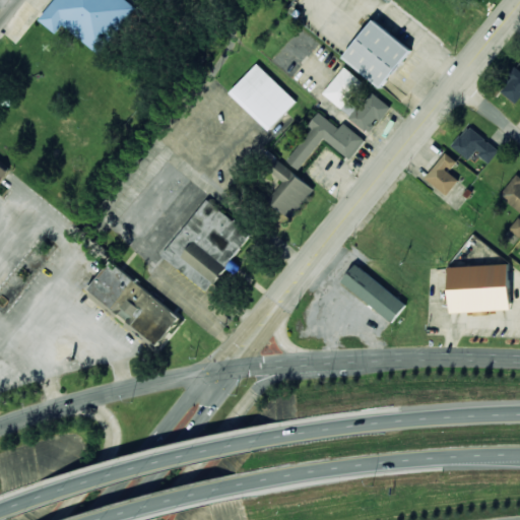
[(55,0),(41,20),(57,33),(63,25),(102,54),(138,6),(129,0),(55,0)]
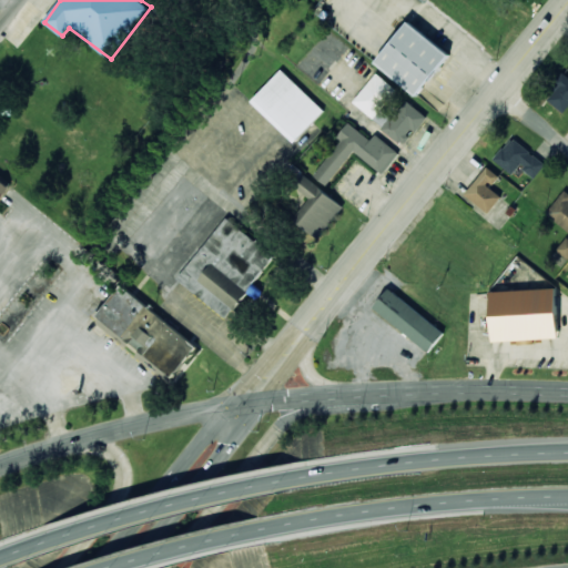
[(375,62),(417,95),(450,54),(408,21),(375,62)]
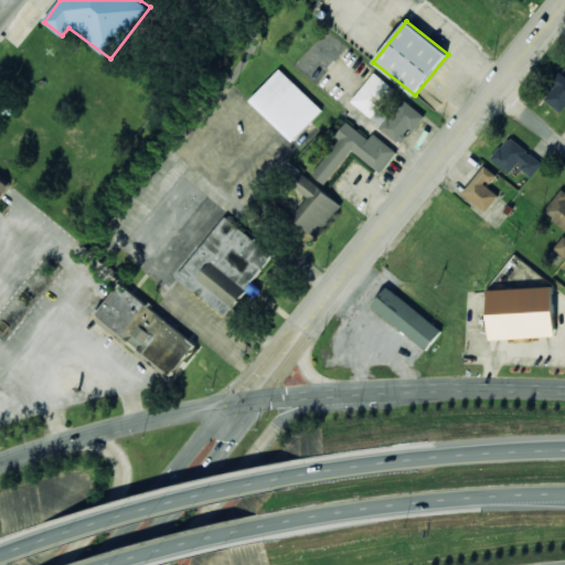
[(292,141),(323,109),(279,68),(249,102),(292,141)]
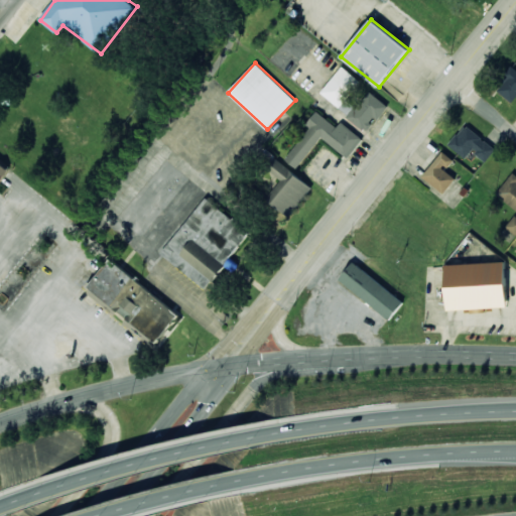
[(339,108),(361,82),(343,66),(320,92),(339,108)]
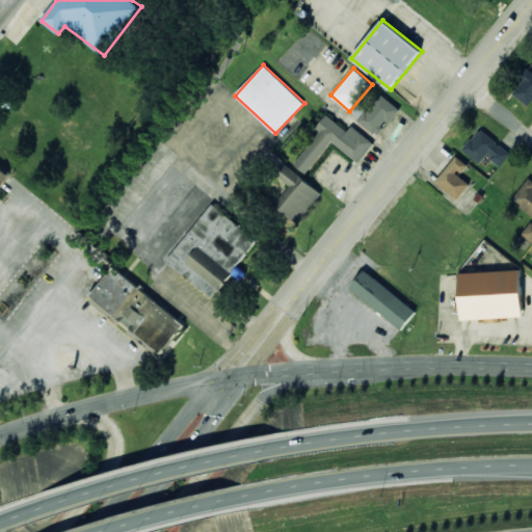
[(528,105),(531,100),(531,71),(528,69),(510,91),(528,105)]
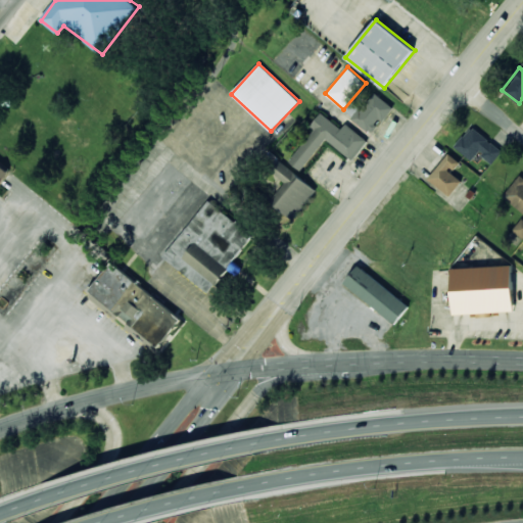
[(371,134),(393,107),(375,92),(361,109),(351,101),(343,111),(371,134)]
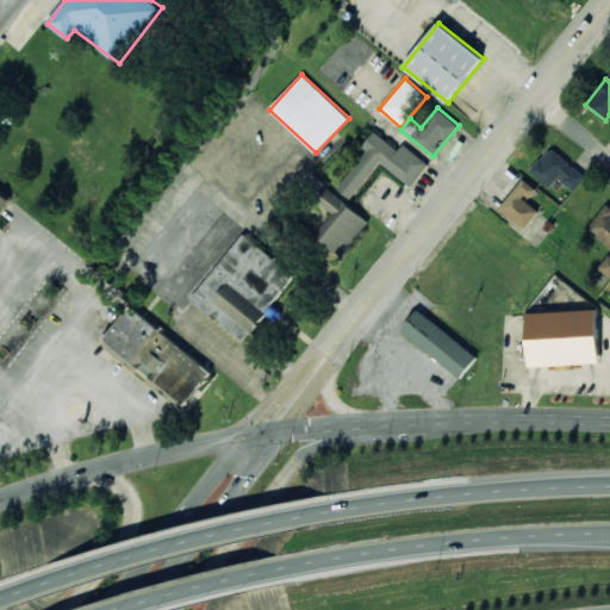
[(366,150),(337,188),(353,199),(379,162),(412,187),(429,163),(403,144),(399,150),(374,131),(362,148),(366,150)]
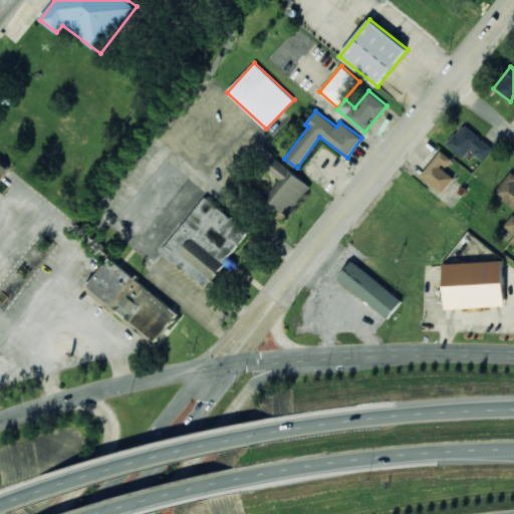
[(484,161),(494,148),(463,124),(447,145),(464,158),(470,150),(484,161)]
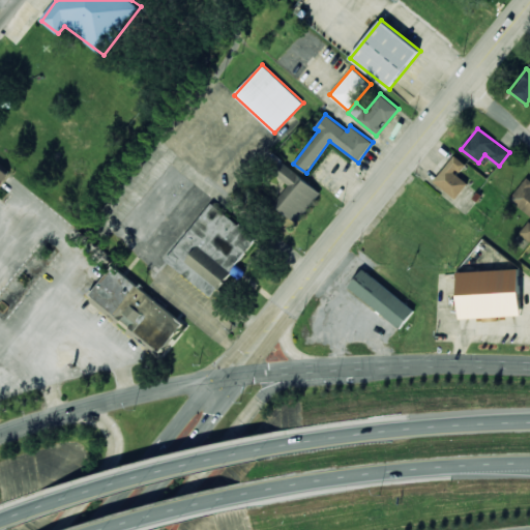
[(466,165),(454,155),(434,181),(455,199),(469,182),(458,174),(466,165)]
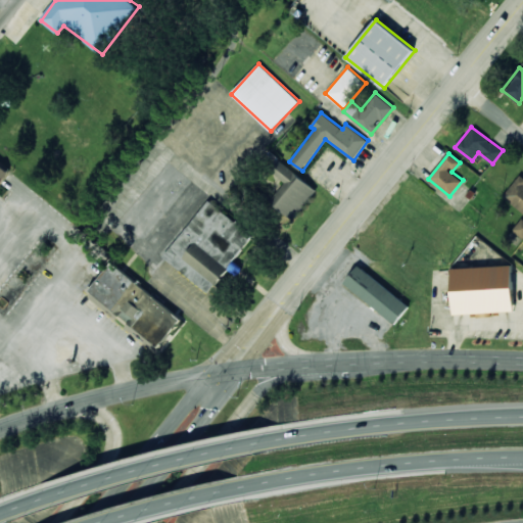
[(316,190),(276,156),(267,168),(285,183),(270,201),(291,220),(316,190)]
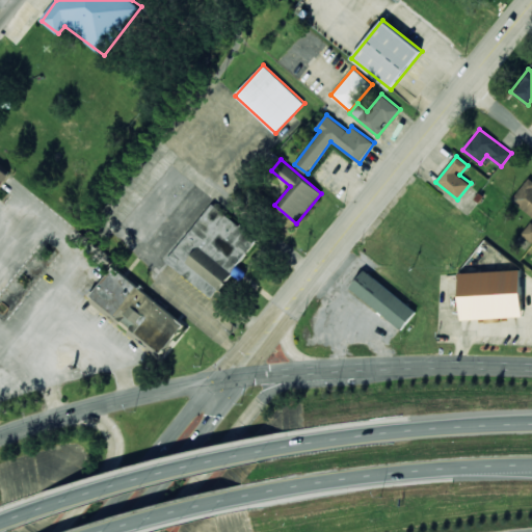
[(511,203),(531,214),(531,184),(525,180),(511,203)]
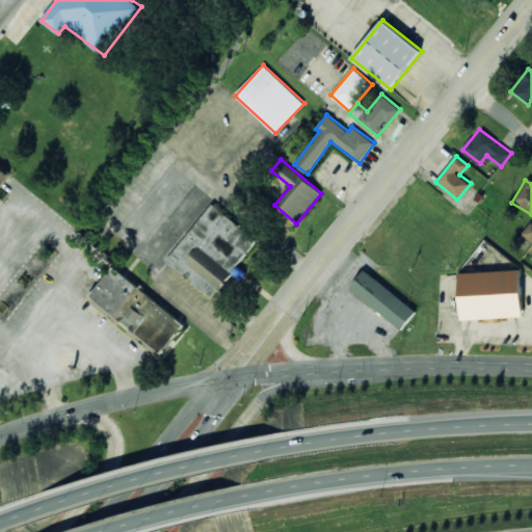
[(166,262),(213,298),(259,239),(212,203),(166,262)]
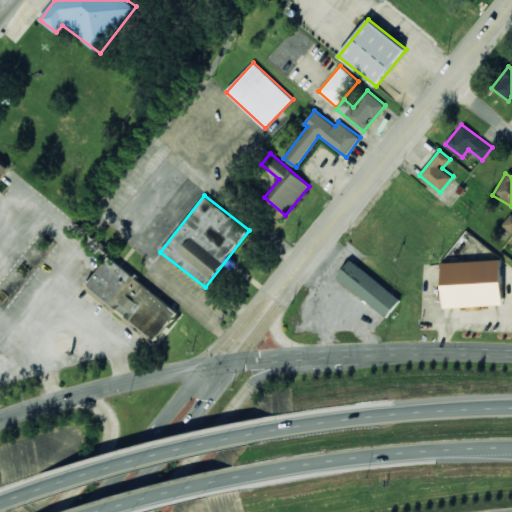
[(86,286),(157,339),(179,310),(108,258),(86,286)]
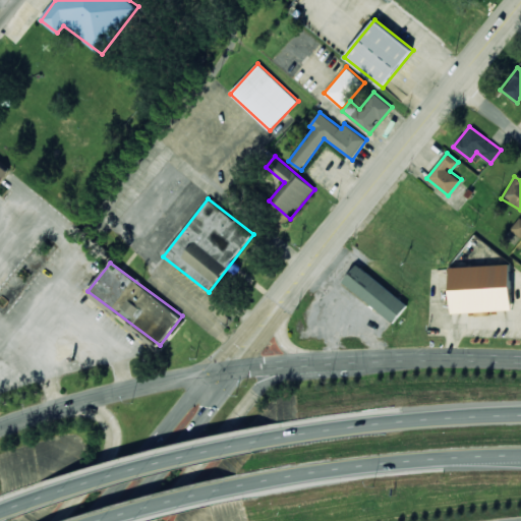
[(408,305),(357,265),(343,282),(393,324),(408,305)]
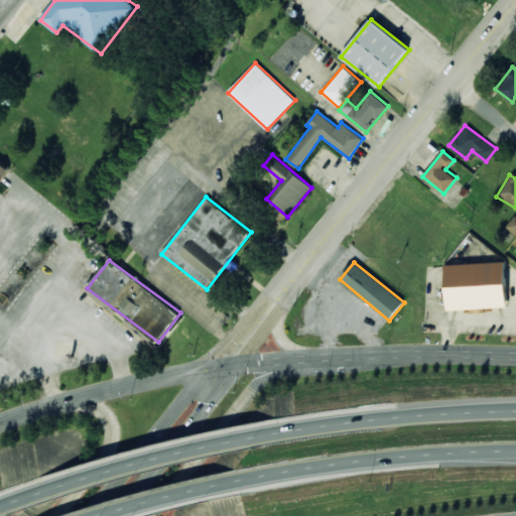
[(445,264),(447,309),(507,306),(505,262),(445,264)]
